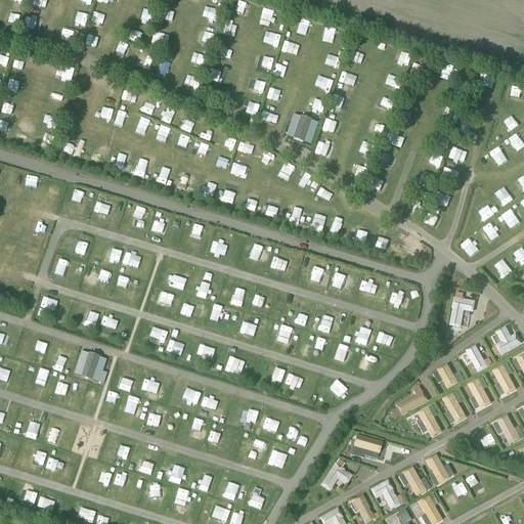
[(293,116),(286,137),(310,145),(317,124),(293,116)]
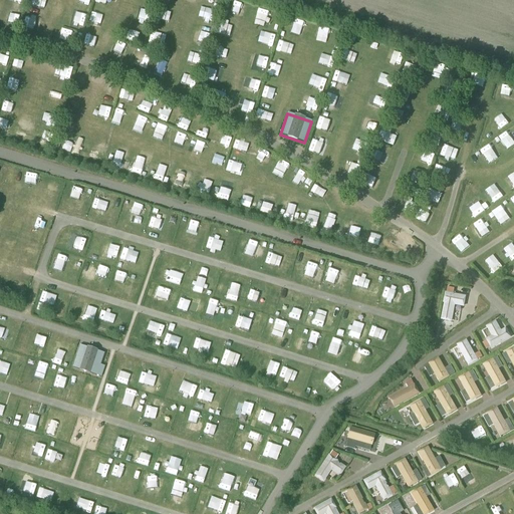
[(466,297),(454,294),(455,289),(447,287),(446,293),(445,293),(443,304),(444,304),(441,320),(452,322),(455,306),(464,308),(466,297)]
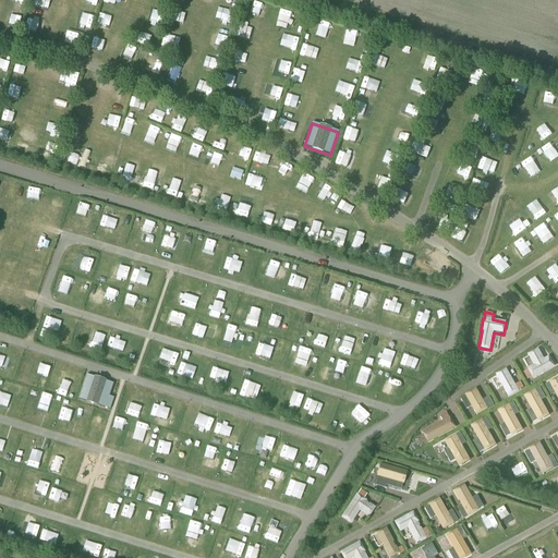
[(528,370),(529,371),(524,373),(528,379),(532,377),(533,379),(555,367),(550,360),(549,356),(544,360),(538,349),(528,355),(533,365),(528,370)]
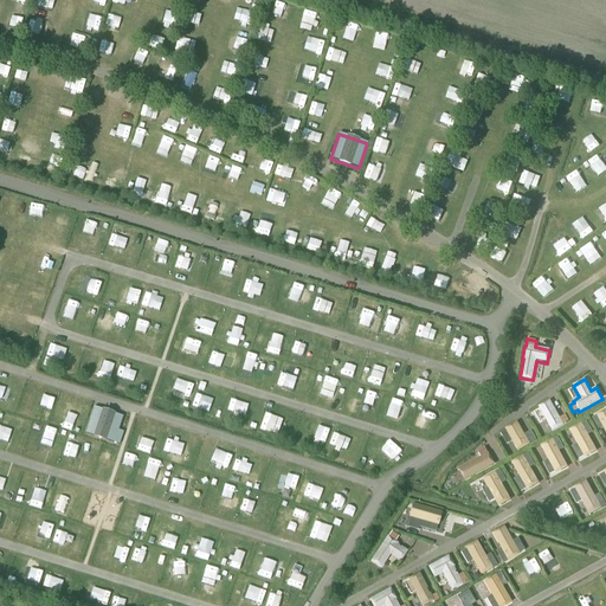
[(566,416),(560,418),(550,401),(539,407),(553,432),(563,426),(563,425),(569,421),(566,416)]
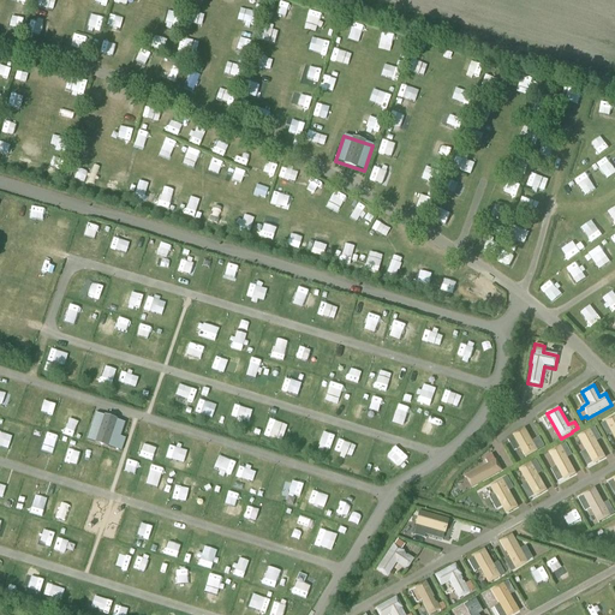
[(95,415),(87,441),(121,452),(125,440),(120,437),(125,424),(95,415)]
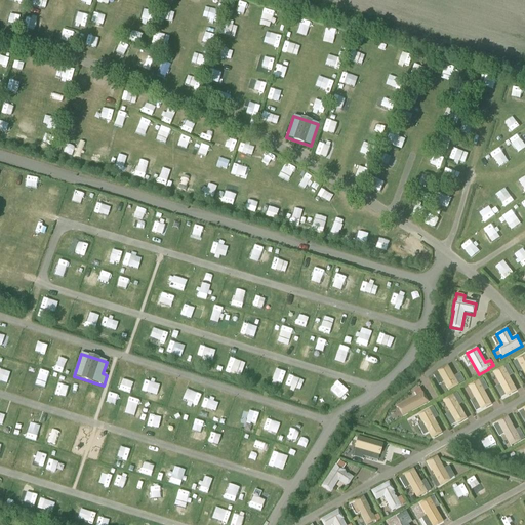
[(345,466),(338,461),(322,487),(325,489),(326,488),(330,491),(337,481),(347,486),(352,479),(347,475),(347,476),(345,475),(345,474),(342,473),(344,472),(341,470),(345,466)]
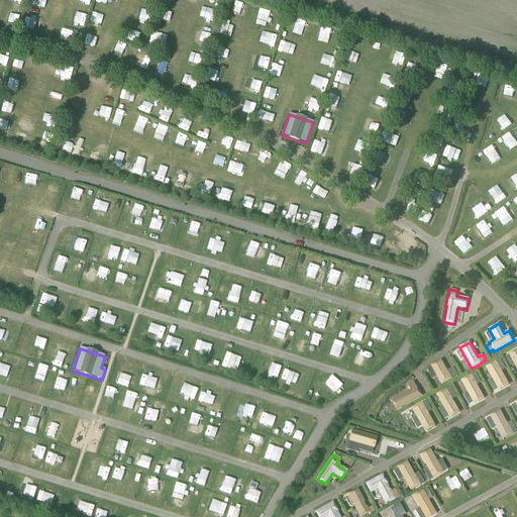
[(395,489),(391,492),(389,488),(387,485),(388,484),(383,475),(365,484),(371,494),(378,490),(385,504),(395,499),(395,498),(399,496),(395,489)]
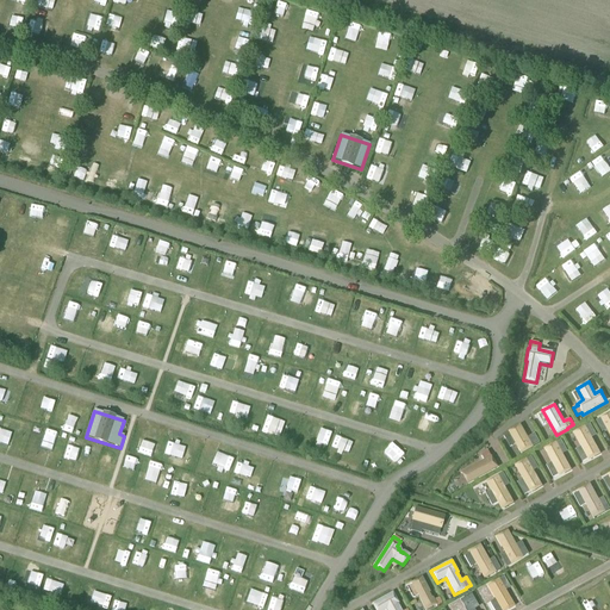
[(411,584),(424,609),(427,609),(436,605),(434,601),(431,598),(431,599),(428,595),(429,593),(422,580),(418,582),(417,580),(411,584)]
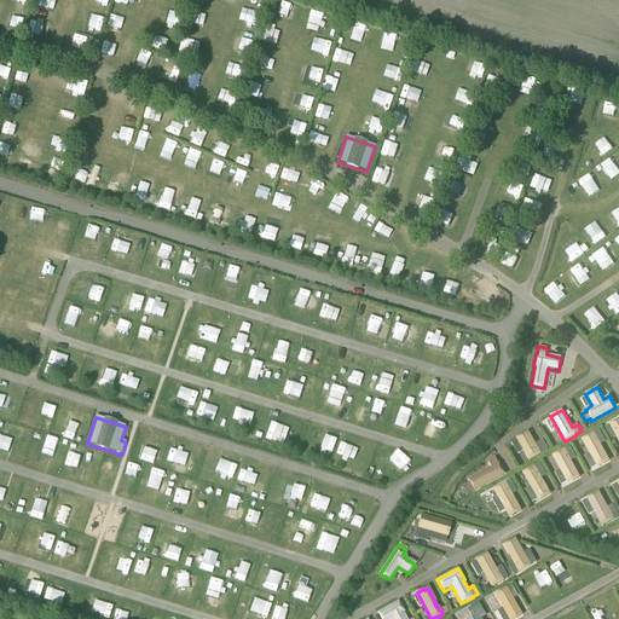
[(414,618),(411,618),(406,618),(404,613),(405,613),(399,601),(377,613),(380,618),(414,618)]
